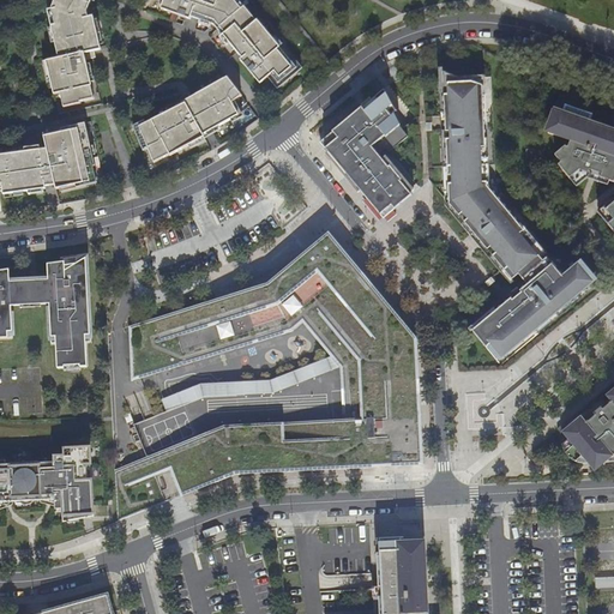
[(79,101),(94,97),(90,85),(91,84),(85,59),(95,56),(94,50),(100,48),(92,14),(88,16),(86,10),(89,0),(53,0),(50,7),(54,24),(50,24),(58,58),(46,60),(53,94),(60,92),(62,106),(80,102),(79,101)]
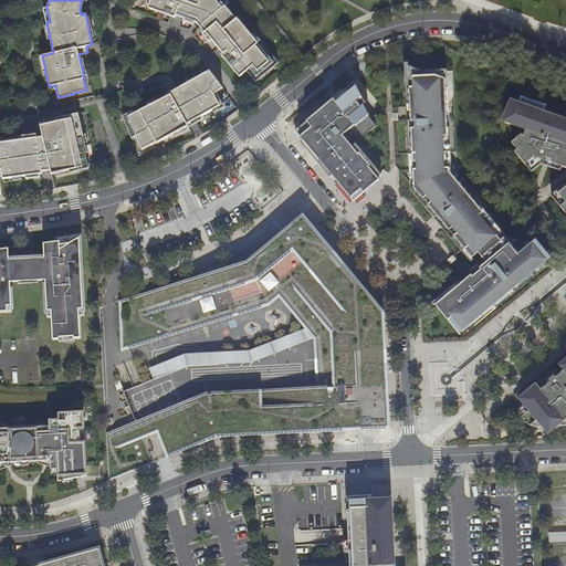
[(257,76),(273,62),(237,18),(236,18),(220,0),(149,0),(147,7),(175,17),(176,14),(197,21),(222,53),(221,54),(239,76),(250,67),(257,76)]
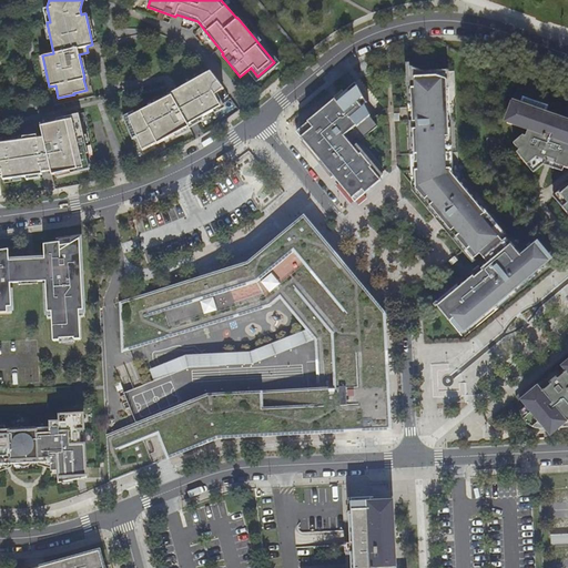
[(137,135),(142,149),(156,142),(156,143),(189,125),(188,124),(221,105),(214,94),(223,88),(210,70),(176,89),(179,91),(134,113),(128,117),(137,135)]
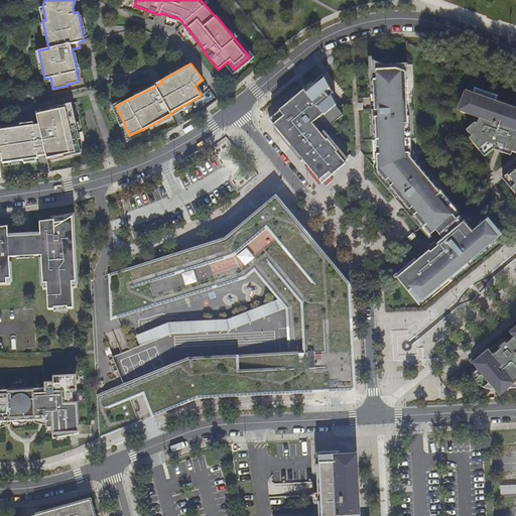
[(462,266),(498,236),(486,222),(473,233),(460,216),(456,219),(436,196),(440,192),(409,155),(409,152),(405,152),(403,123),(407,122),(405,71),(399,69),(396,69),(396,68),(373,69),(377,169),(430,234),(435,229),(443,238),(397,277),(417,301),(428,292),(437,284),(438,285),(450,275),(449,274),(460,265),(462,266)]
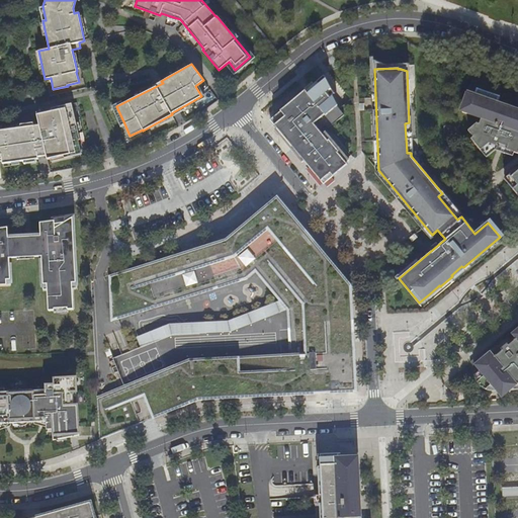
[(325,123),(329,127),(344,114),(309,70),(262,109),(271,120),(323,183),(347,163),(319,128),(325,123)]
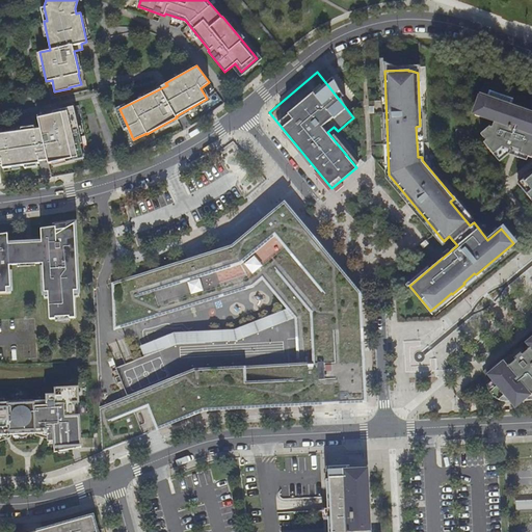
[(489,89),(487,95),(497,98),(496,101),(505,104),(506,101),(511,103),(512,100),(490,91),(490,90),(489,89)]
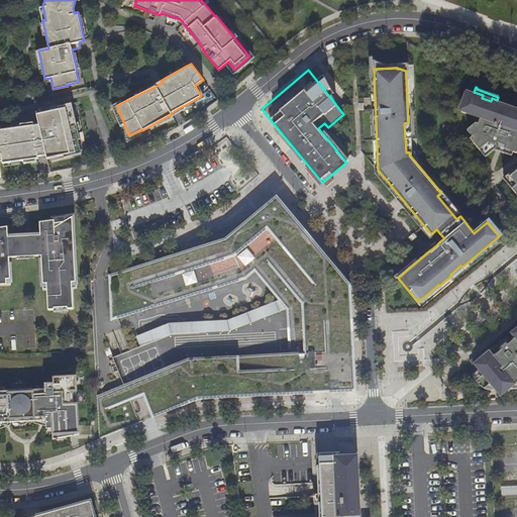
[(516,107),(506,104),(505,106),(496,103),(497,100),(492,98),(491,101),(482,98),(483,95),(474,92),(468,90),(467,90),(463,99),(466,100),(461,111),(480,117),(478,123),(476,122),(467,129),(472,135),(470,137),(480,149),(488,142),(495,144),(496,142),(506,145),(505,148),(513,151),(516,152),(516,151),(516,165),(508,174),(516,184),(512,188),(516,194),(516,107)]
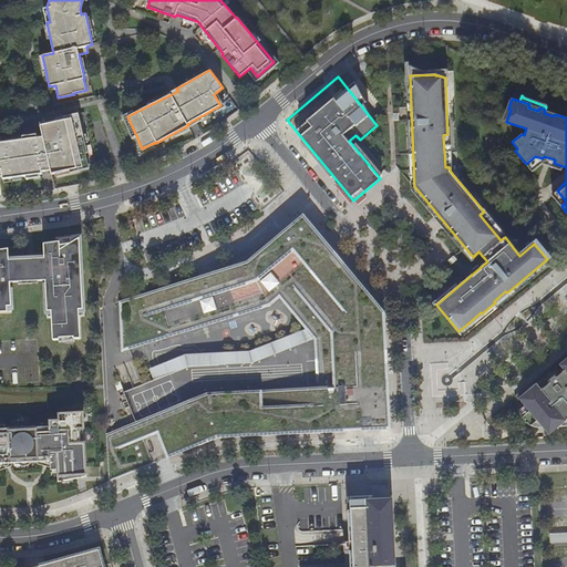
[(132,137),(136,135),(127,116),(134,113),(133,111),(122,115),(132,137)]
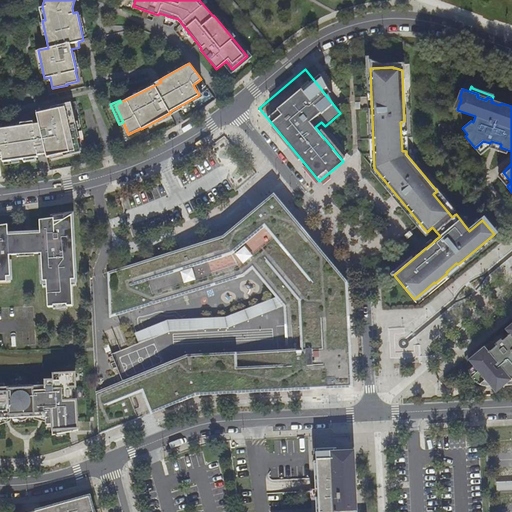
[(33,124),(0,128),(0,159),(2,159),(2,161),(38,156),(37,154),(45,153),(46,157),(75,150),(72,139),(79,138),(71,102),(56,105),(57,108),(36,113),(39,126),(34,127),(33,124)]
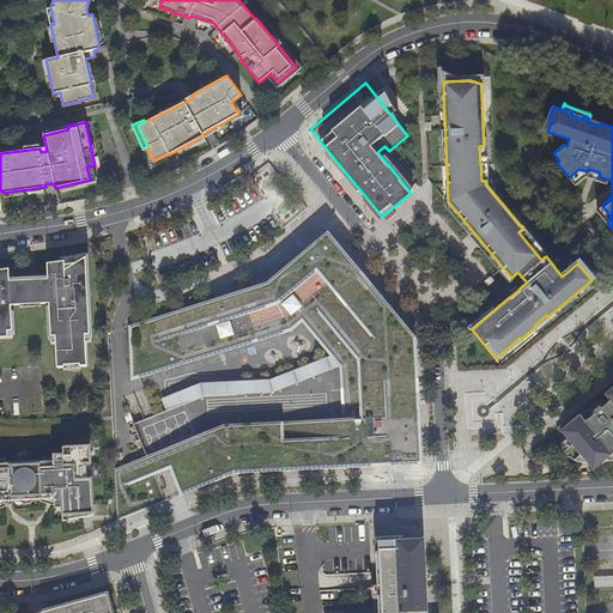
[(569,177),(575,184),(586,176),(606,183),(608,180),(599,176),(600,173),(588,169),(587,171),(578,169),(569,177)]
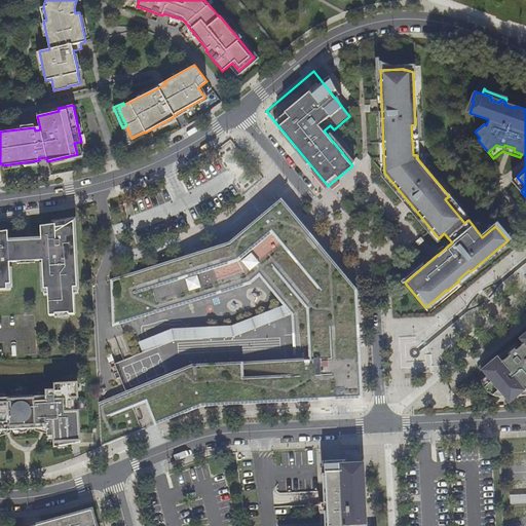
[(521,191),(525,187),(517,177),(512,180),(521,191)]
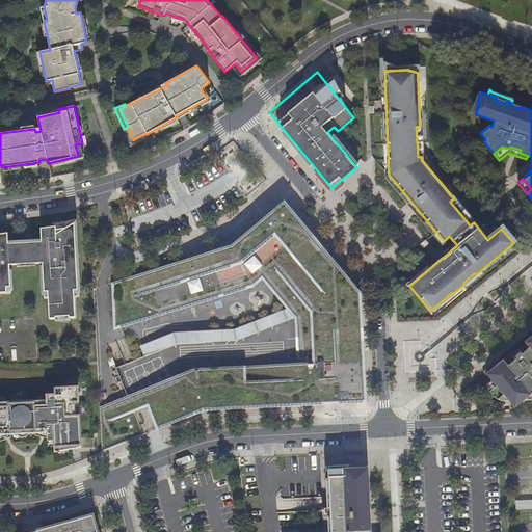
[(231,246),(111,283),(113,329),(254,287),(262,280),(286,309),(294,318),(294,319),(295,336),(311,335),(312,363),(194,369),(99,406),(101,452),(144,435),(180,421),(204,411),(243,409),(361,403),(367,402),(363,326),(361,293),(285,200),(231,246)]
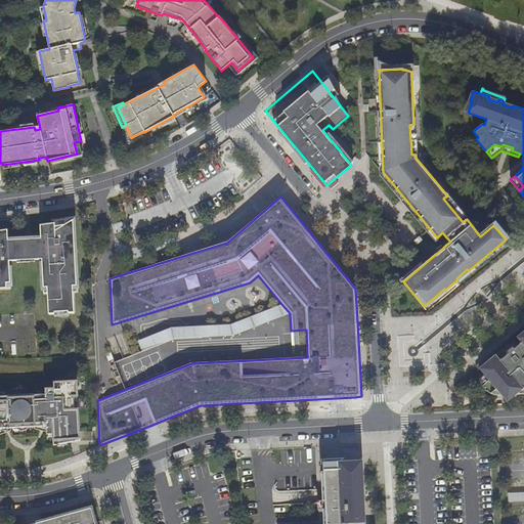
[(8,229),(0,230),(0,288),(10,288),(10,257),(18,258),(35,259),(42,259),(44,293),(47,293),(49,314),(54,313),(54,316),(69,315),(69,313),(75,312),(73,292),(77,292),(74,220),(41,225),(41,238),(8,239),(8,229)]
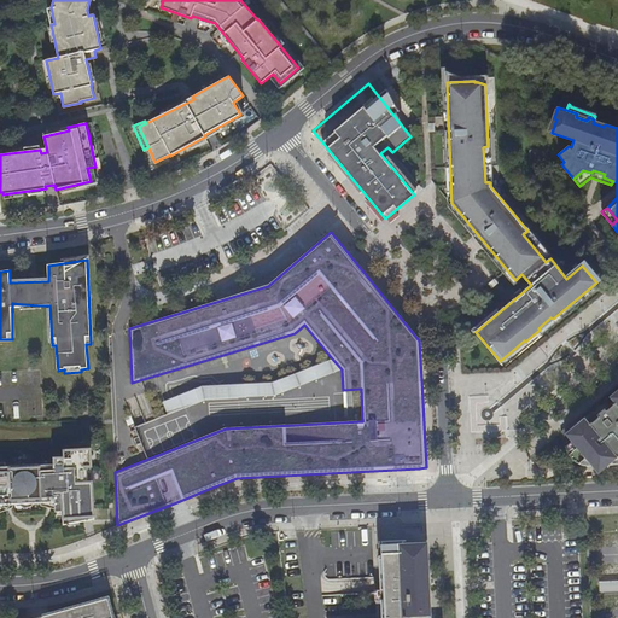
[(274,396),(342,369),(332,359),(272,382),(202,385),(162,401),(168,414),(204,400),(274,396)]
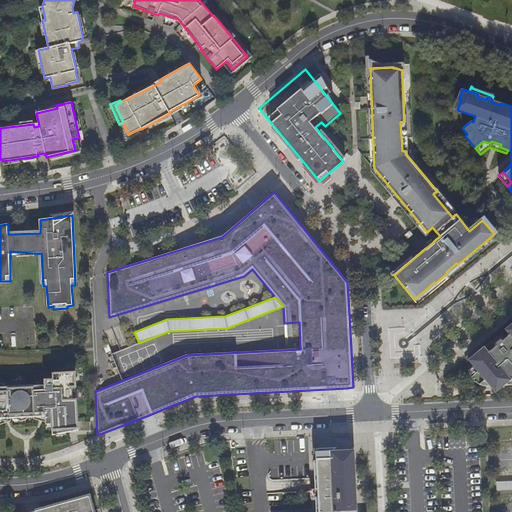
[(511,329),(472,363),(483,376),(483,382),(488,382),(489,383),(490,383),(491,383),(491,384),(492,384),(493,384),(494,385),(495,385),(511,384),(510,382),(511,380),(511,329)]
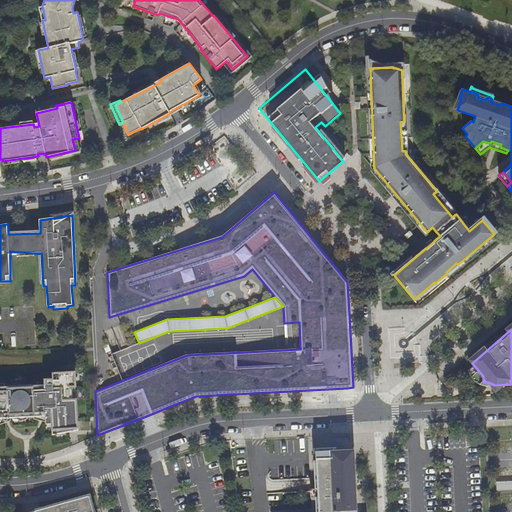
[(483,376),(474,366),(469,370),(469,373),(473,379),(477,383),(483,386),(488,386),(488,382),(483,382),(483,376)]
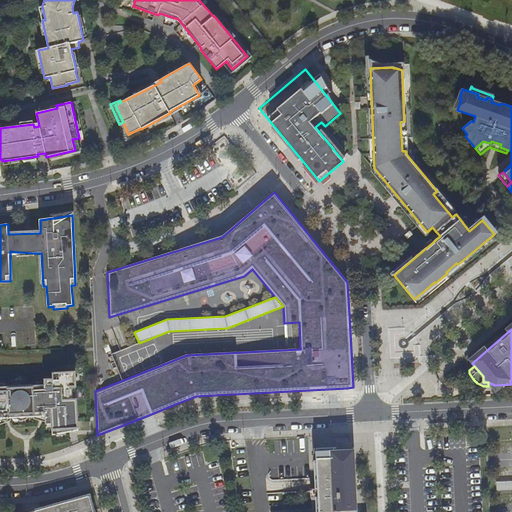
[(46,384),(4,387),(4,383),(0,382),(0,423),(10,419),(10,417),(33,416),(33,418),(45,421),(45,424),(53,423),(53,434),(77,430),(74,373),(57,374),(57,380),(54,380),(45,380),(46,384)]
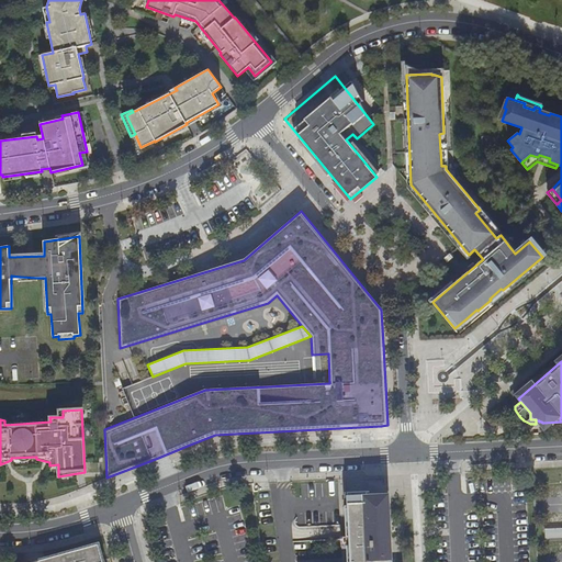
[(392,561),(389,491),(346,493),(345,493),(347,538),(348,561),(392,561)]
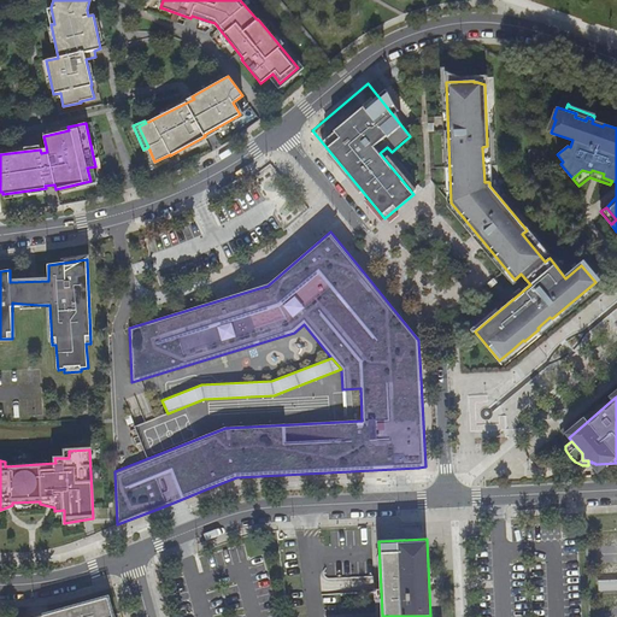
[(616,579),(597,580),(598,589),(616,588),(616,579)]
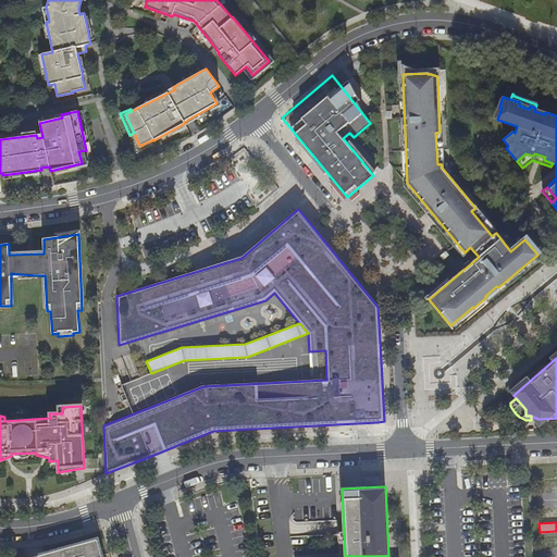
[(101,556),(97,540),(33,556),(101,556)]
